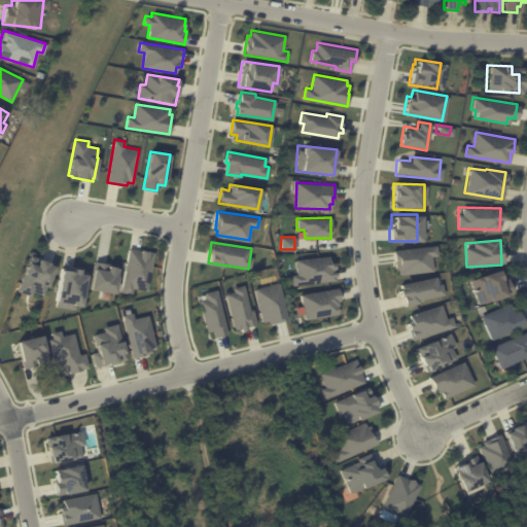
[(396,269),(397,274),(431,271),(429,255),(435,254),(434,245),(390,249),(392,270),(396,269)]
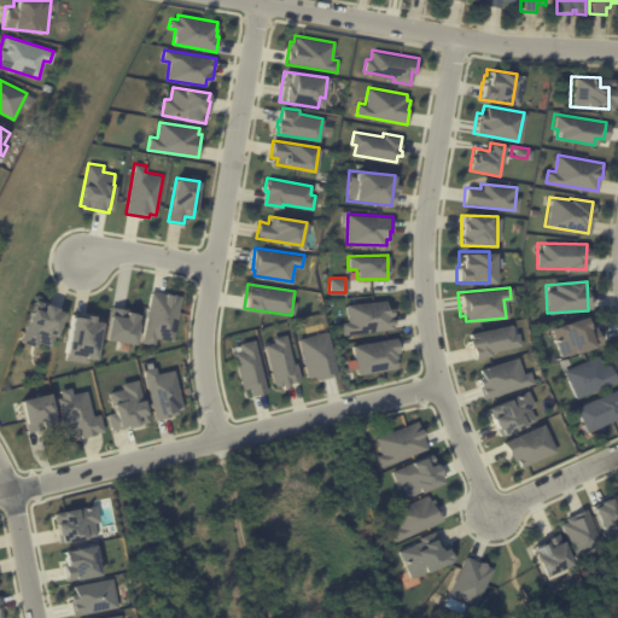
[(143,342),(151,291),(165,293),(165,292),(180,295),(173,340),(156,337),(155,344),(143,342)]
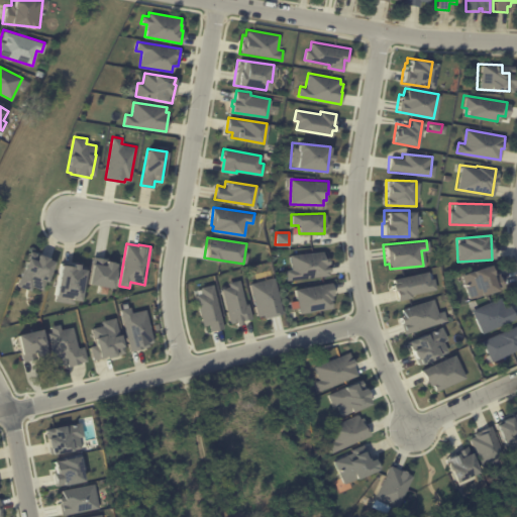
[(17,285),(30,290),(31,286),(42,289),(45,280),(46,281),(54,262),(47,259),(47,256),(29,250),(17,285)]
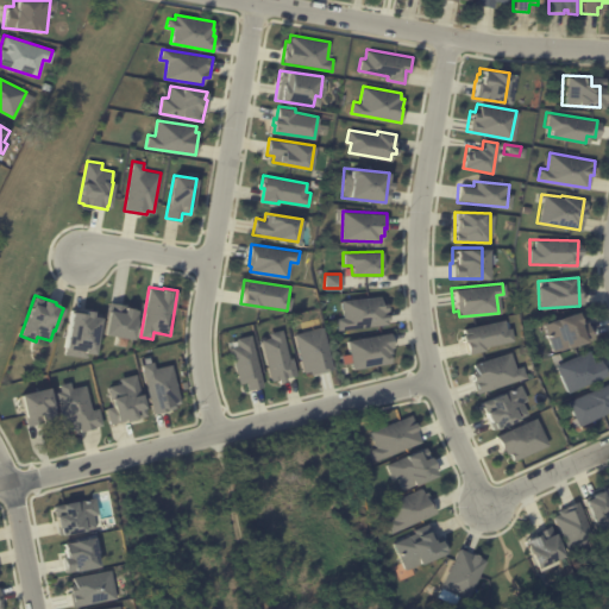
[(385,325),(382,295),(339,300),(341,316),(334,318),(337,330),(385,325)]
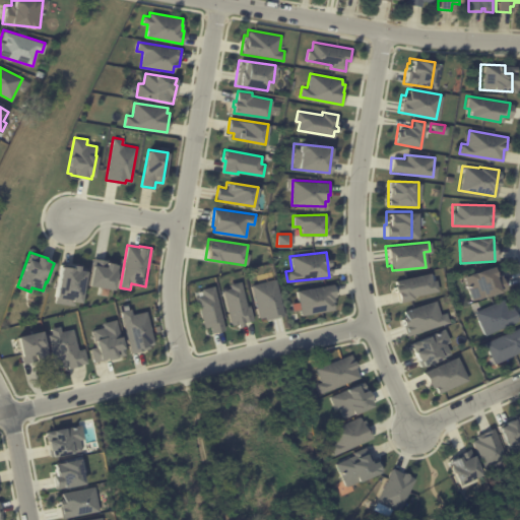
[(114,289),(88,285),(92,264),(106,266),(107,261),(113,262),(113,264),(118,264),(114,289)]
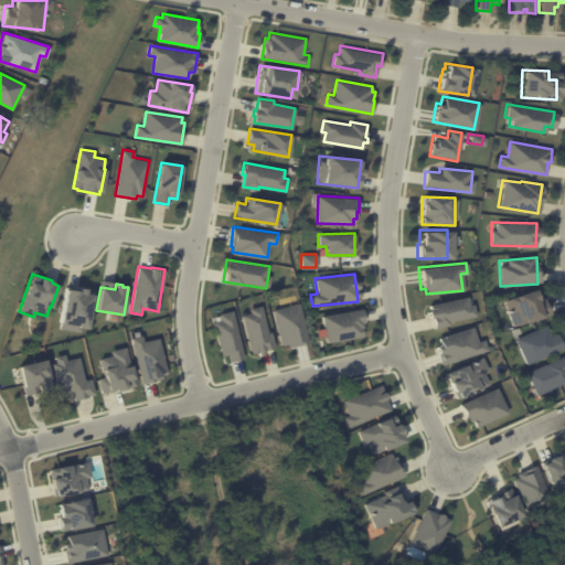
[(78,331),(61,329),(62,321),(60,320),(65,285),(94,290),(87,328),(80,327),(78,331)]
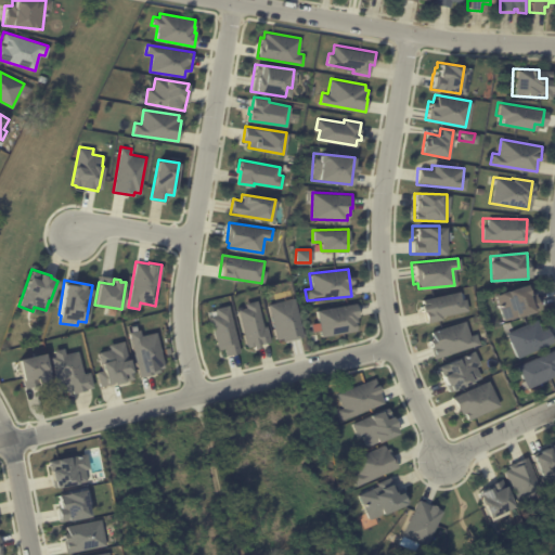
[(501,320),(539,310),(533,291),(526,293),(524,285),(494,293),(501,320)]
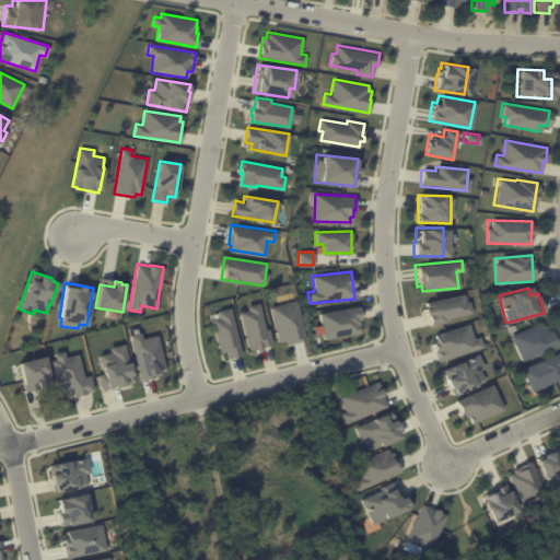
[(428,324),(469,315),(465,293),(423,302),(428,324)]
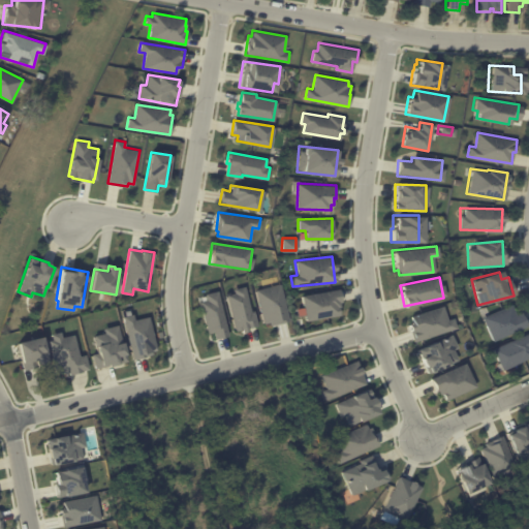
[(255,288),(280,283),(289,320),(270,324),(269,321),(263,322),(255,288)]
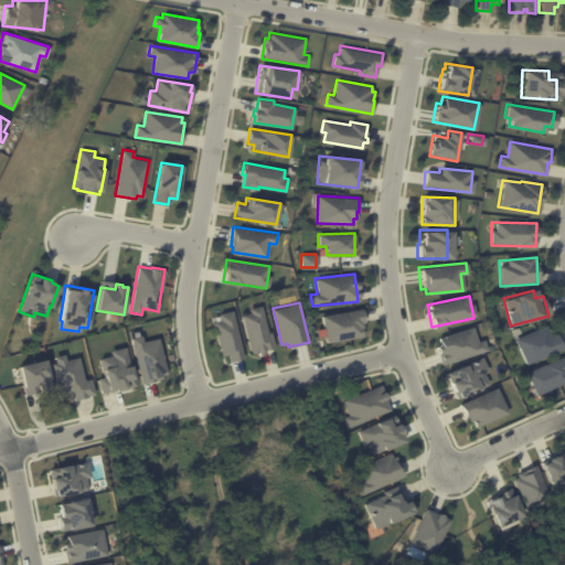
[(272,350),(263,307),(241,311),(249,354),(272,350)]
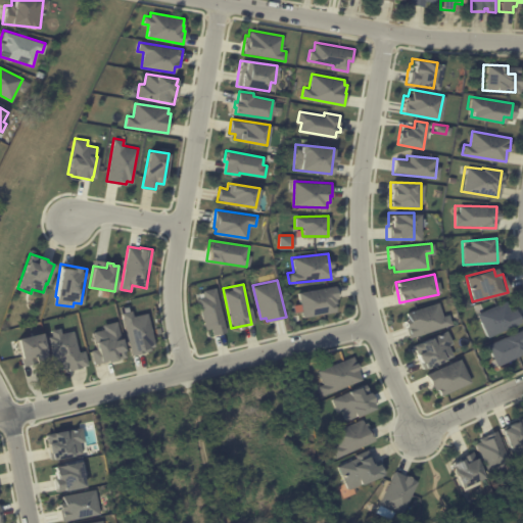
[(298,291),(335,285),(337,298),(336,298),(336,302),(334,302),(336,311),(302,317),(298,291)]
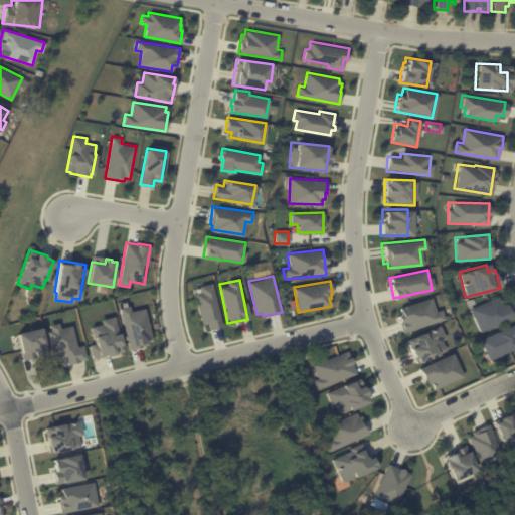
[(208,330),(221,327),(211,285),(192,289),(200,325),(206,323),(208,330)]
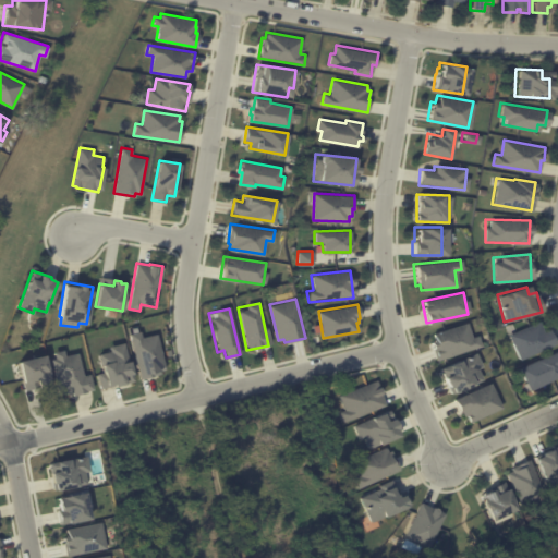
[(542,332),(542,334),(547,331),(554,344),(519,361),(507,336),(536,323),(542,332)]
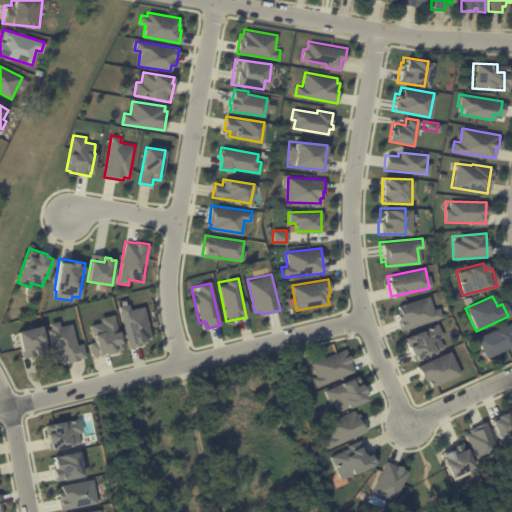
[(394,305),(399,329),(440,319),(438,307),(431,309),(428,297),(394,305)]
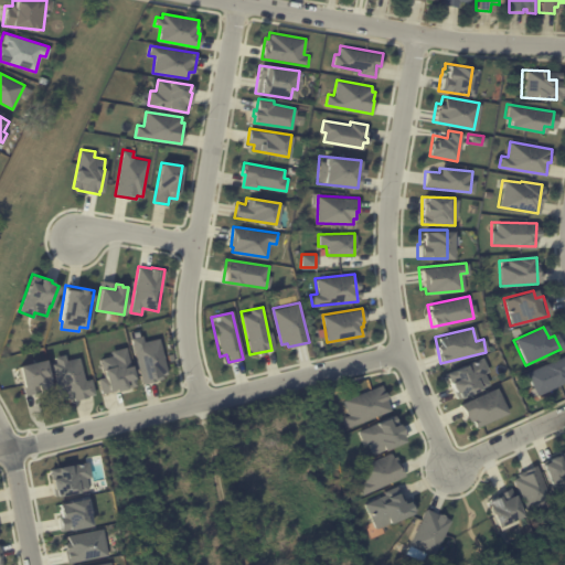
[(131,338),(142,382),(163,377),(163,374),(168,373),(159,338),(144,341),(142,334),(131,338)]
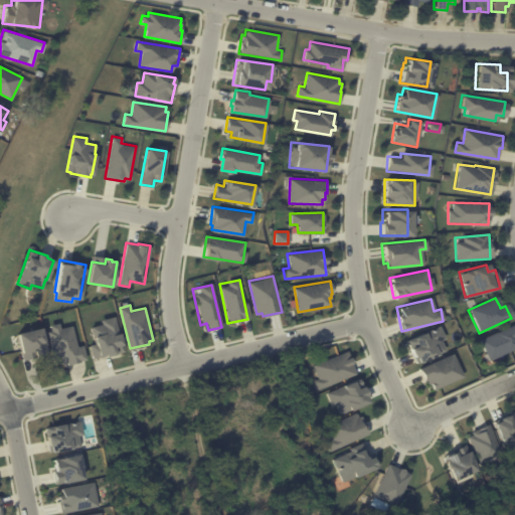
[(122,351),(114,316),(99,319),(100,324),(90,326),(94,344),(89,345),(92,358),(122,351)]
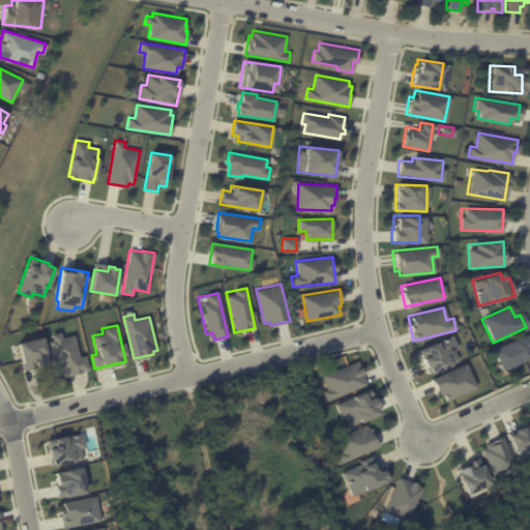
[(72,334),(60,337),(59,332),(47,334),(56,376),(87,370),(84,355),(78,356),(72,334)]
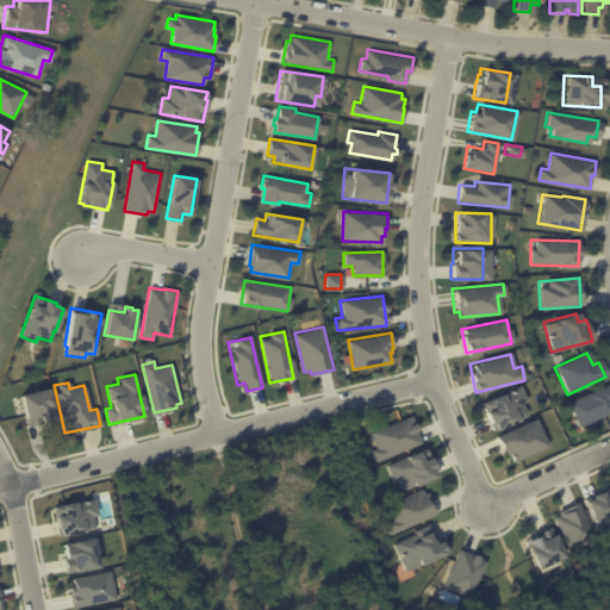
[(609,387),(609,390),(609,402),(609,403),(609,408),(609,414),(577,429),(566,404),(608,385),(609,387)]
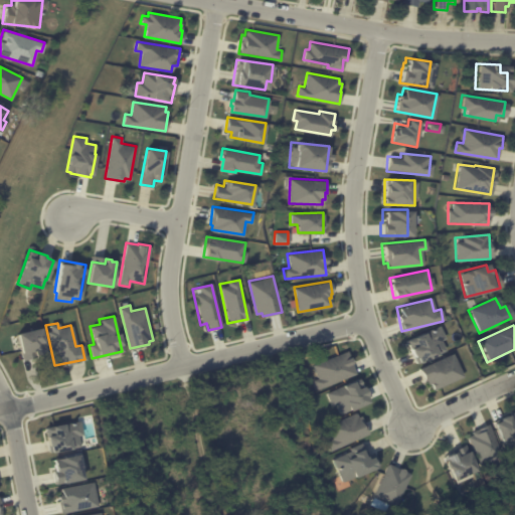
[(437,326),(404,339),(414,363),(447,350),(437,326)]
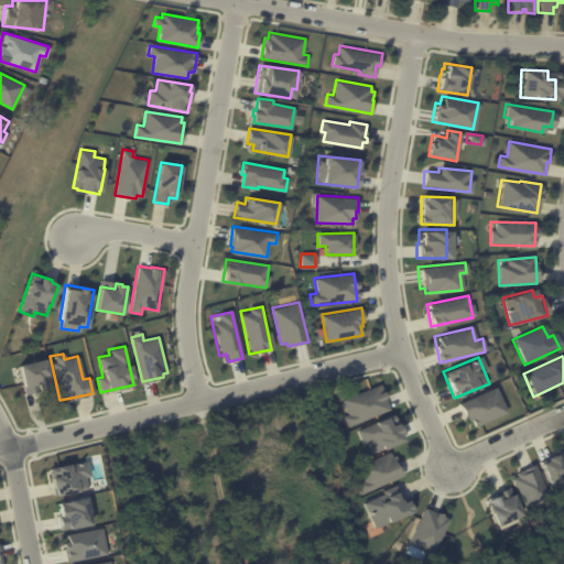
[(50,388),(43,358),(15,365),(23,394),(50,388)]
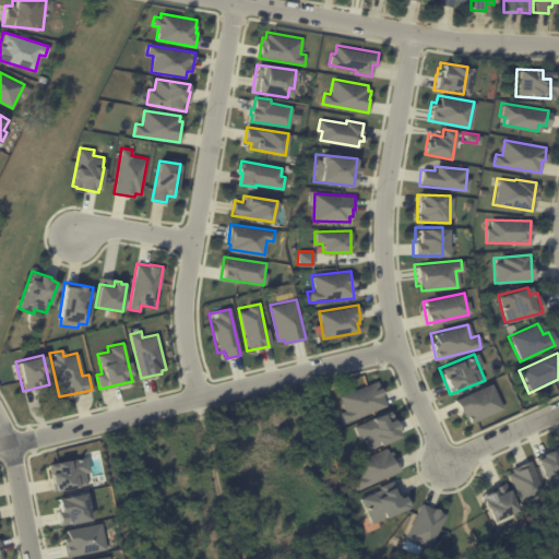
[(337,395),(344,411),(339,413),(342,423),(385,406),(376,381),(337,395)]
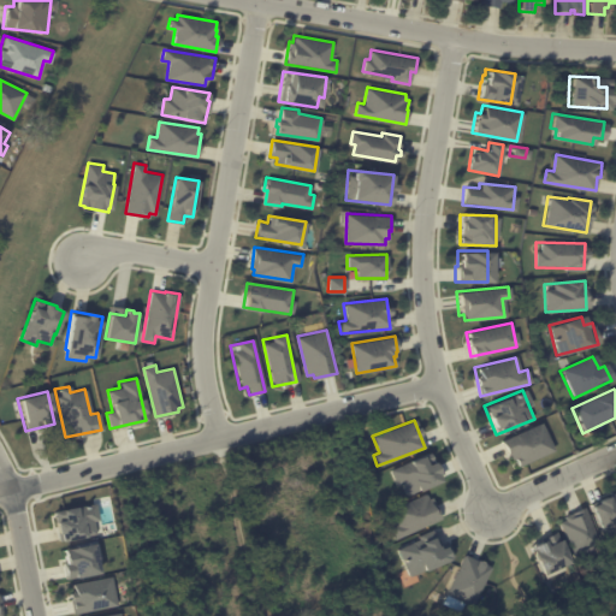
[(513,467),(552,450),(540,422),(501,440),(513,467)]
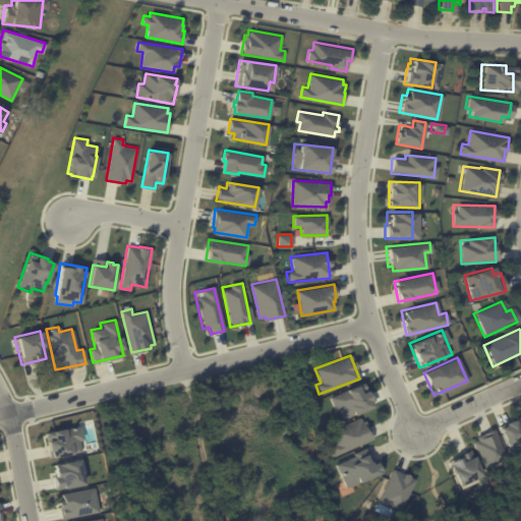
[(370,408),(363,385),(329,395),(334,411),(339,409),(342,417),(370,408)]
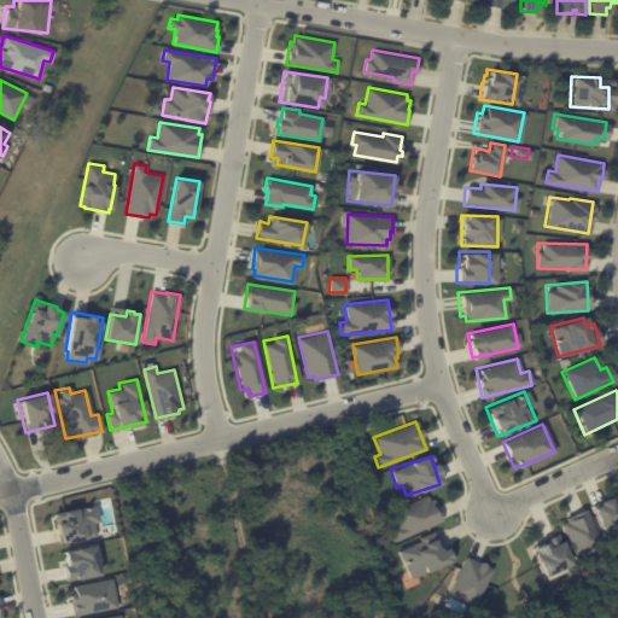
[(390,511),(427,494),(430,499),(433,497),(442,519),(396,540),(391,529),(396,526),(390,511)]
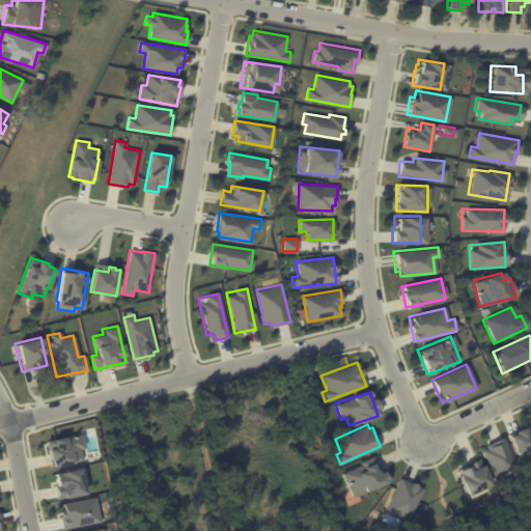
[(507,436),(520,462),(530,455),(530,425),(530,424),(507,436)]
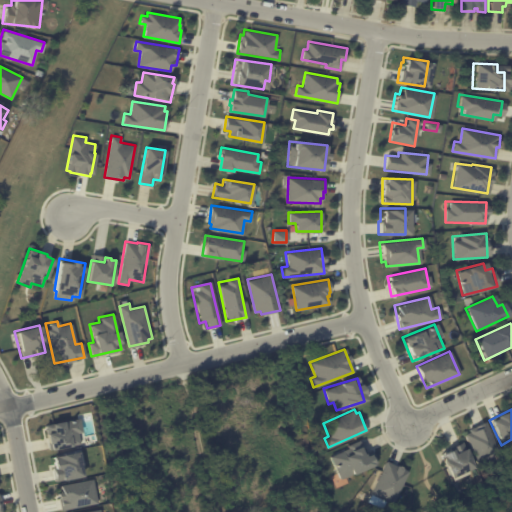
[(50,442),(47,443),(44,424),(51,423),(51,422),(80,417),(83,431),(78,432),(80,443),(51,448),(50,442)]
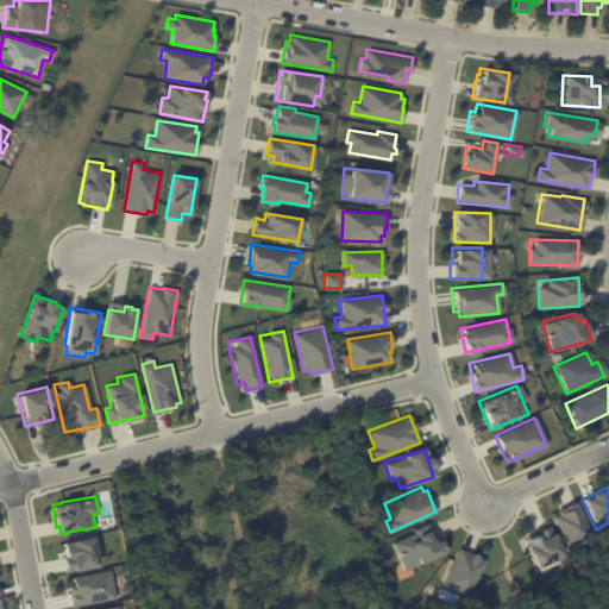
[(552,512),(564,546),(591,537),(578,502),(552,512)]
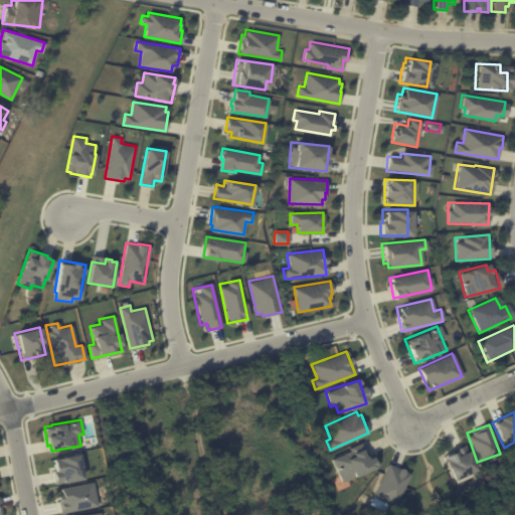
[(375,468),(365,443),(330,457),(340,482),(375,468)]
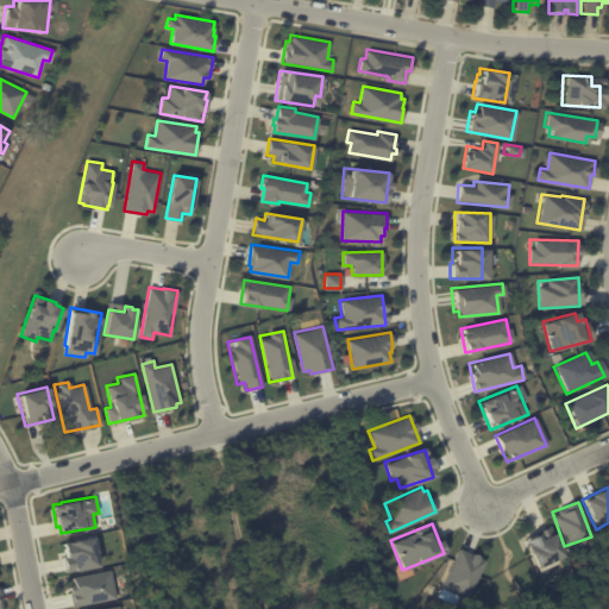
[(533,567),(562,558),(552,528),(522,537),(533,567)]
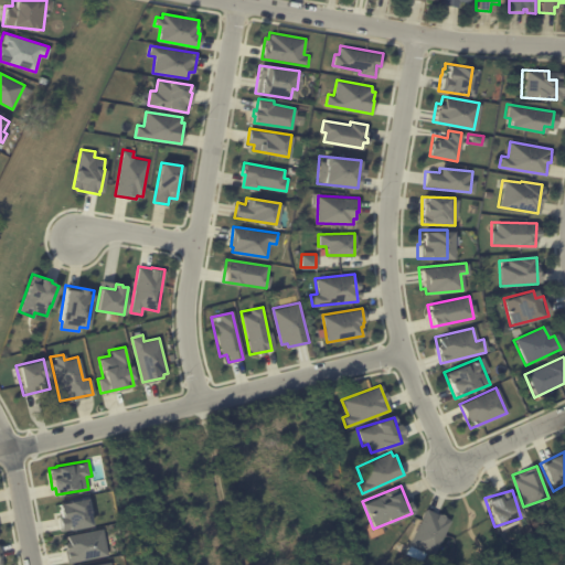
[(60,513),(57,502),(87,497),(92,525),(82,526),(61,531),(57,514),(60,513)]
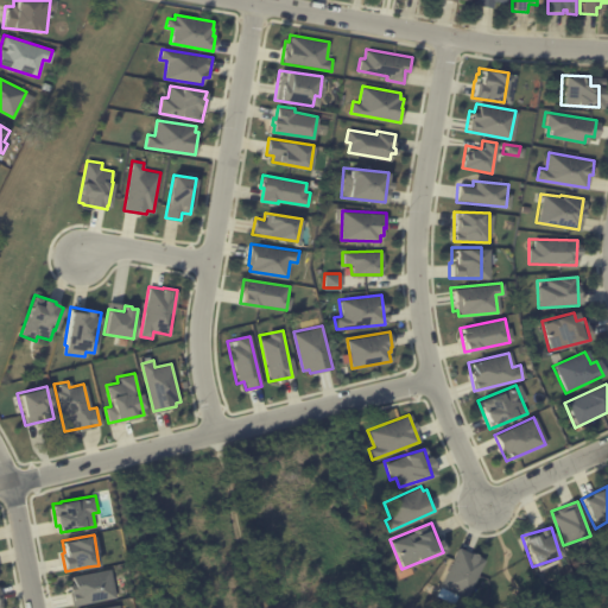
[(483,559),(457,546),(438,586),(464,599),(483,559)]
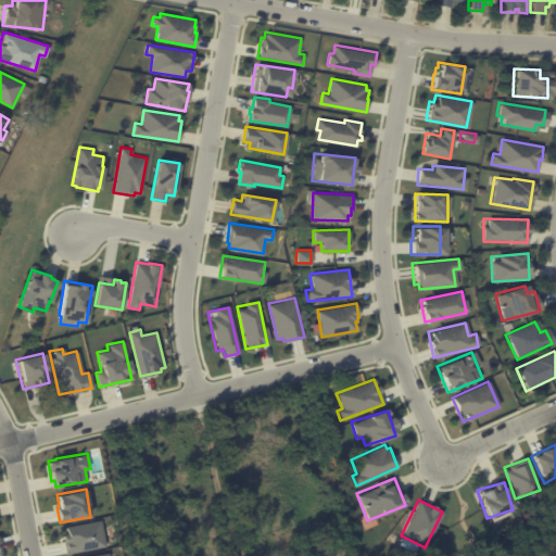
[(105,545),(86,550),(66,553),(63,534),(68,533),(66,526),(101,519),(105,545)]
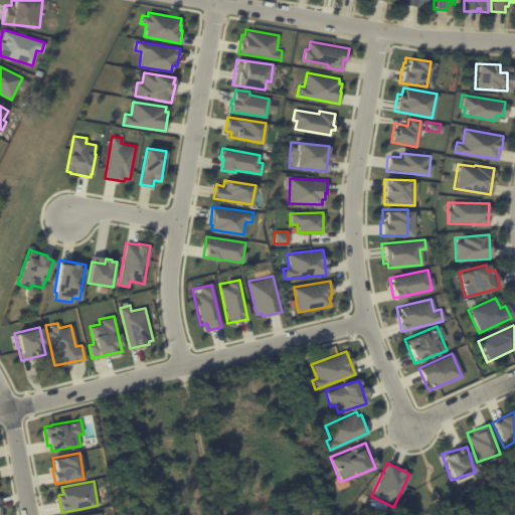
All buildings are outlined.
